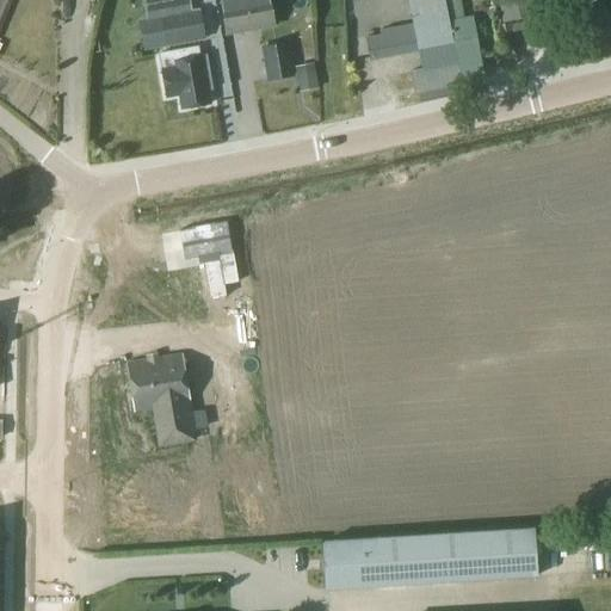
[(205,39),(199,11),(190,12),(189,0),(173,4),(172,0),(146,0),(149,20),(160,18),(165,48),(205,39)]
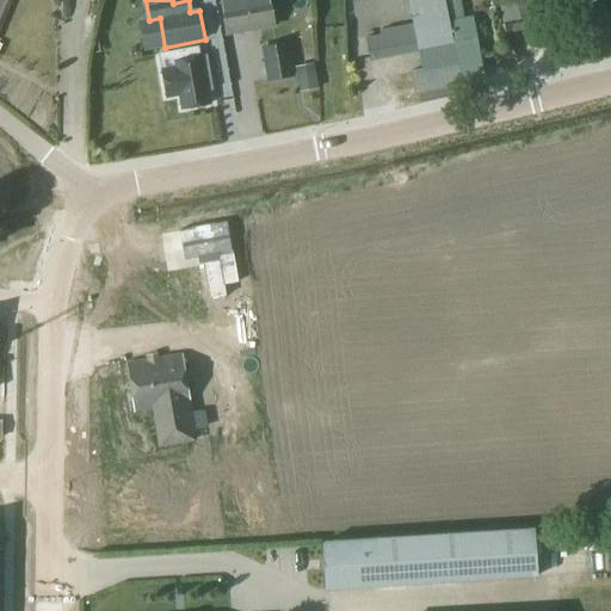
[(220,0),(221,5),(227,35),(272,25),(267,0),(220,0)]
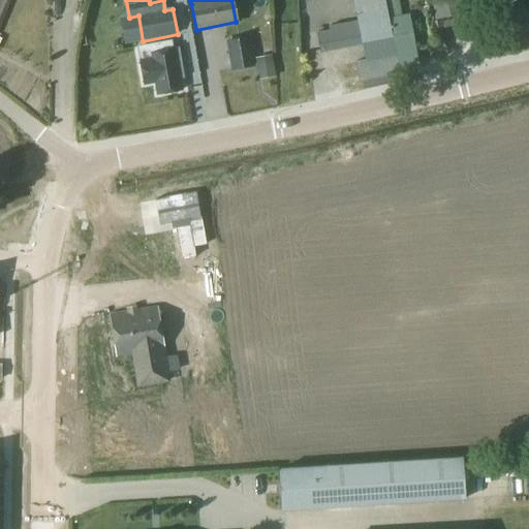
[(316,33),(317,41),(320,52),(344,48),(344,47),(361,43),(364,61),(358,62),(361,82),(398,74),(394,55),(382,0),(351,0),(358,25),(341,28),(340,24),(333,25),(333,30),(316,33)]
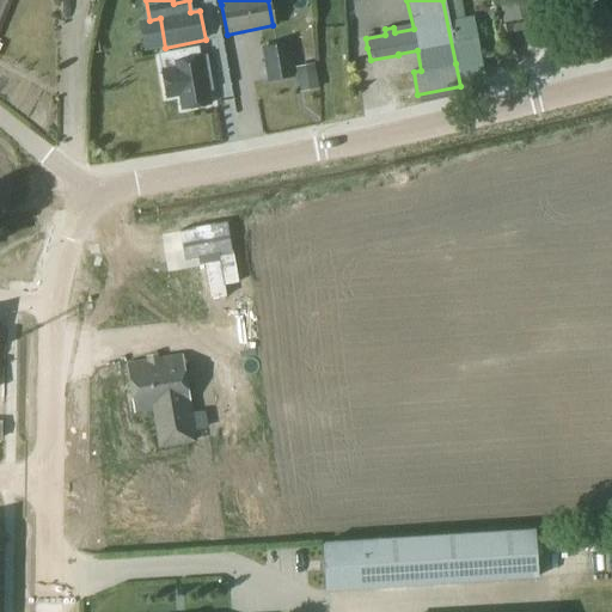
[(442,0),(456,63),(460,86),(484,81),(473,17),(463,19),(458,0),(442,0)]
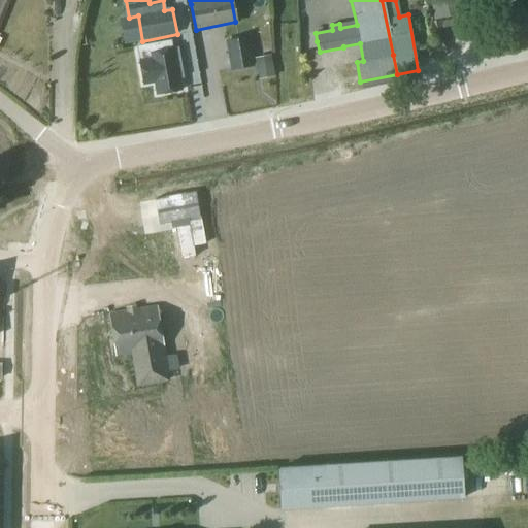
[(428,0),(432,21),(461,15),(458,0),(428,0)]
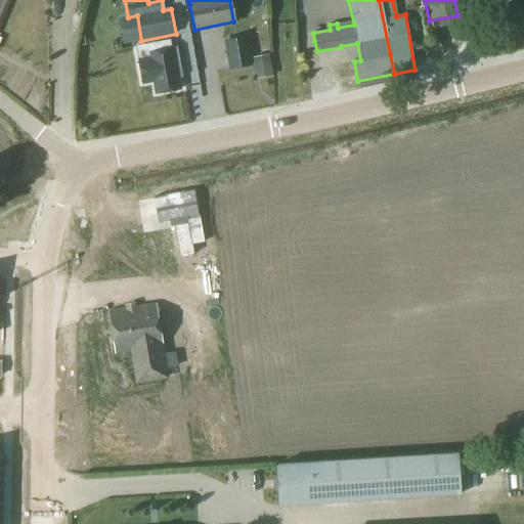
[(229,70),(251,66),(246,37),(224,41),(229,70)]
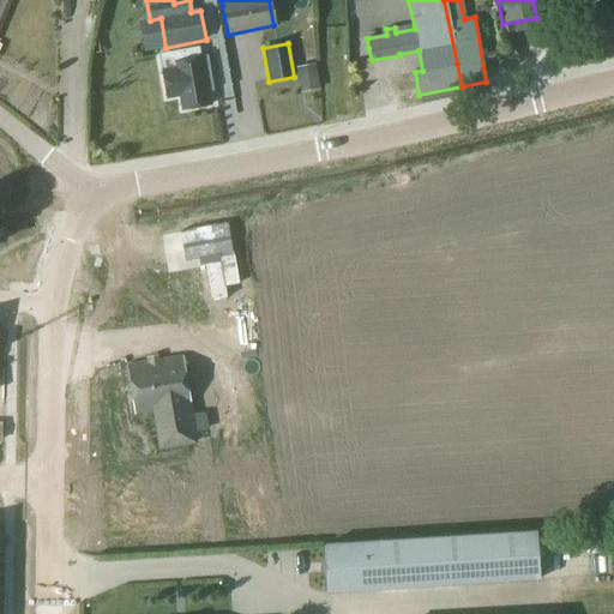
[(182,109),(209,104),(198,47),(158,54),(166,96),(179,94),(182,109)]
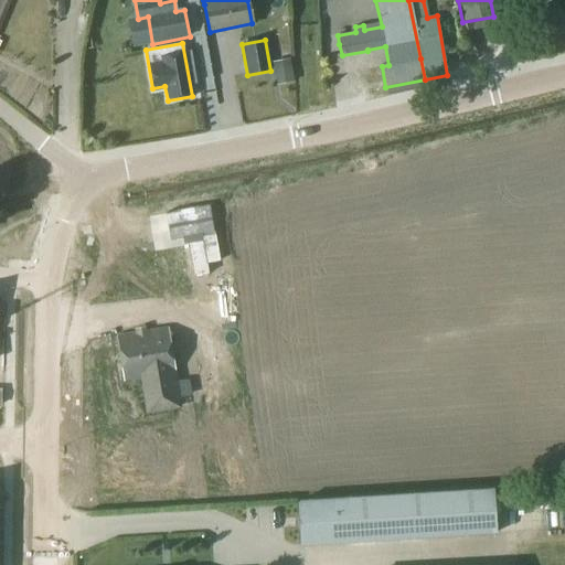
[(214,201),(169,210),(174,238),(208,232),(209,238),(195,241),(202,275),(215,272),(213,260),(226,258),(221,228),(219,230),(214,201)]
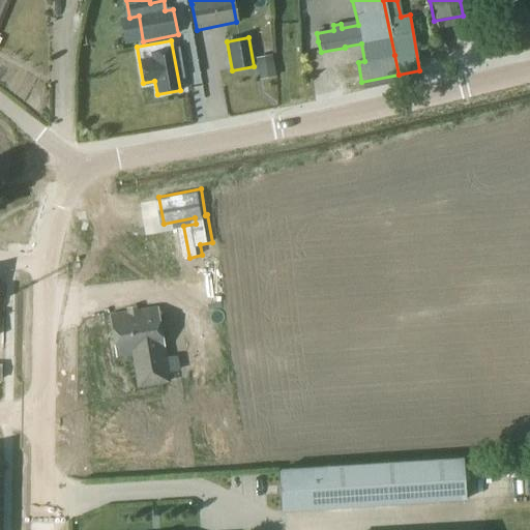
[(120,332),(112,334),(115,354),(118,353),(123,385),(156,380),(150,347),(154,346),(150,322),(146,323),(142,300),(115,304),(120,332)]
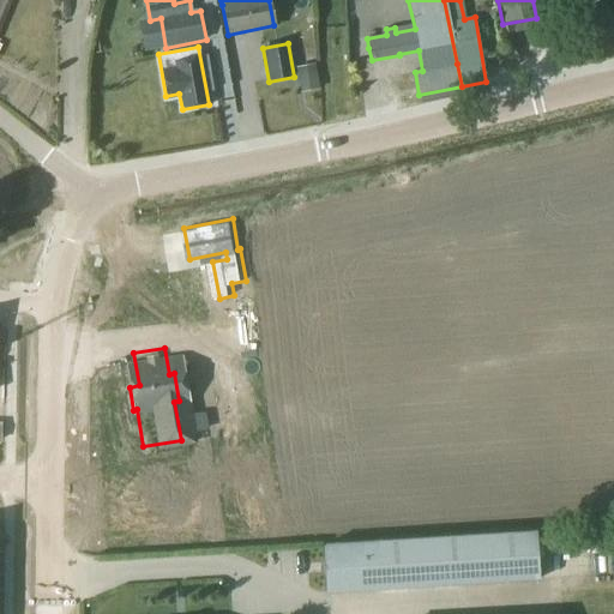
[(536,531),(325,545),(329,593),(539,579),(536,531)]
